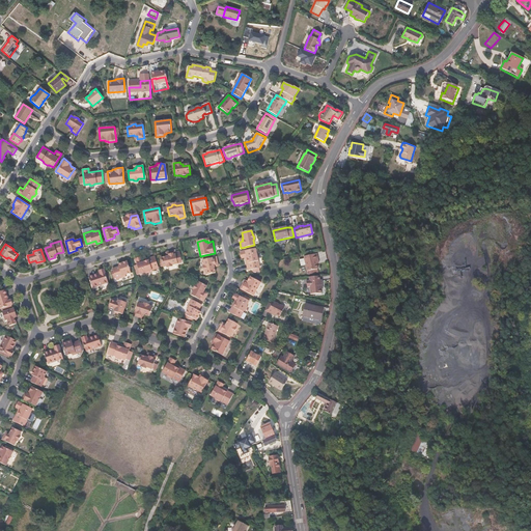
[(246,263),(248,271),(259,269),(258,260),(258,259),(257,255),(256,254),(255,249),(240,253),(241,259),(247,258),(247,259),(246,259),(247,263),(246,263)]
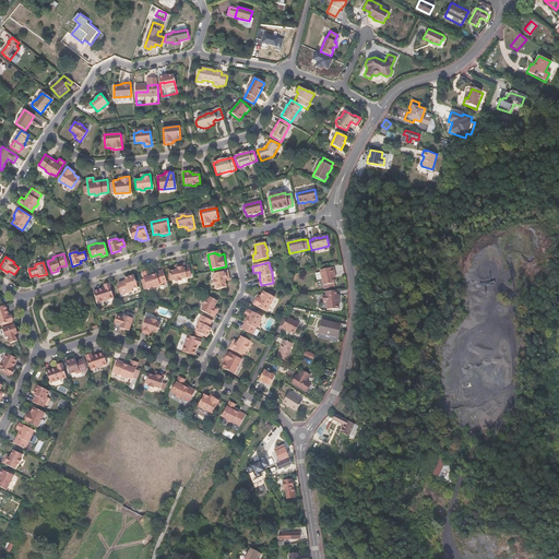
[(185,264),(177,266),(178,269),(175,270),(176,271),(169,272),(171,283),(176,282),(177,283),(180,282),(181,281),(188,278),(185,264)]
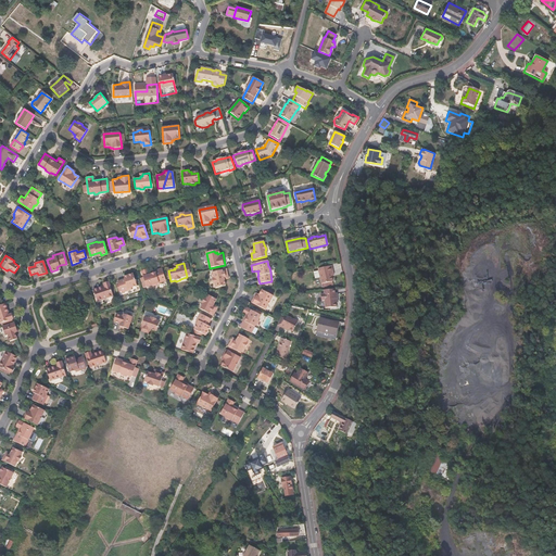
[(321,285),(332,281),(331,276),(331,274),(333,274),(331,266),(318,269),(321,285)]
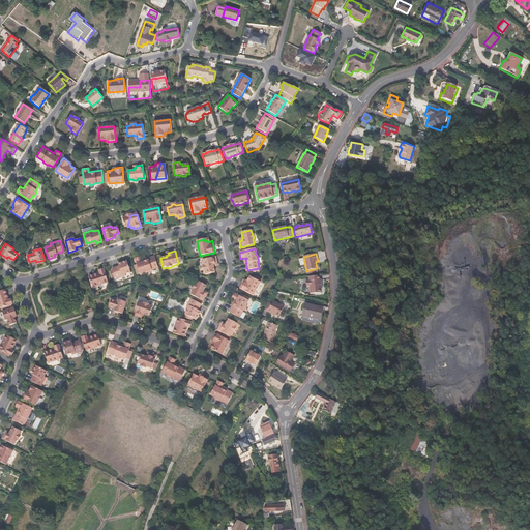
[(158,269),(154,257),(142,261),(140,258),(135,259),(140,274),(144,273),(146,273),(149,272),(150,271),(158,269)]
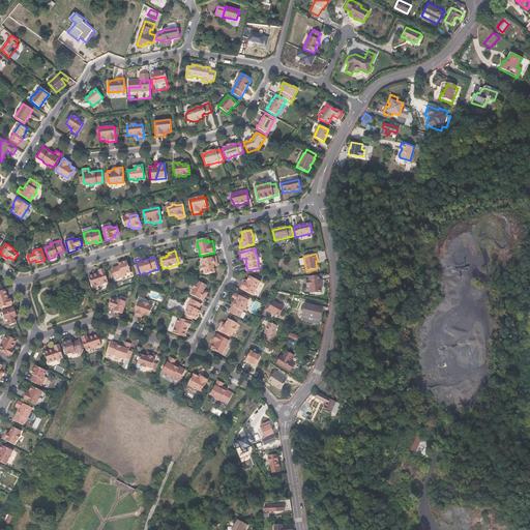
[(213,267),(215,267),(214,264),(217,264),(215,257),(203,260),(204,265),(203,267),(204,269),(205,271),(206,275),(215,273),(213,267)]
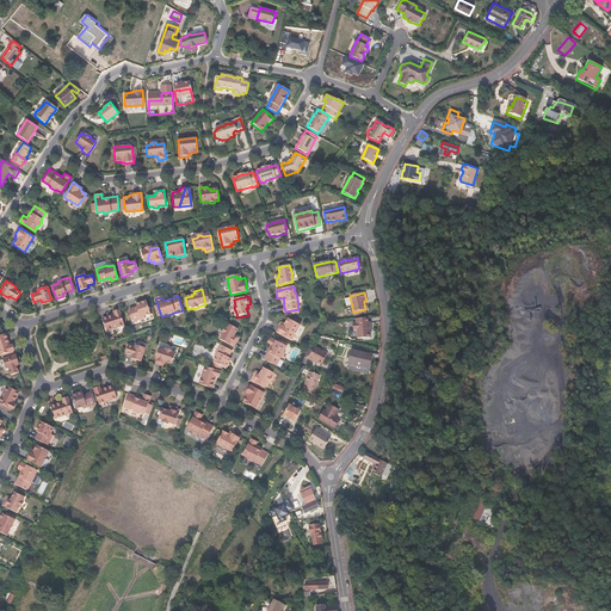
[(129,309),(131,315),(134,322),(144,319),(143,318),(150,315),(146,302),(140,304),(140,307),(136,308),(133,308),(129,309)]
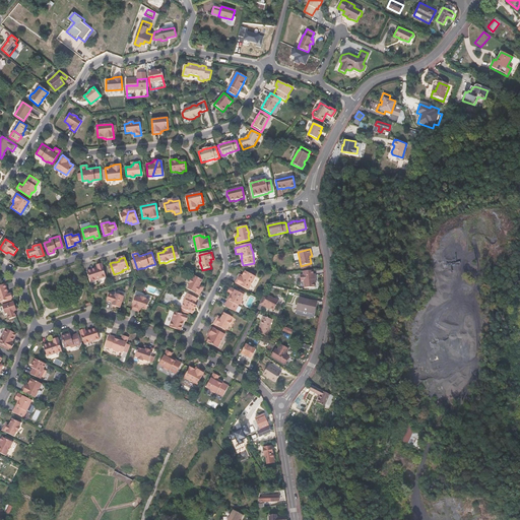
[(106,276),(102,263),(96,264),(98,267),(87,270),(91,281),(106,276)]
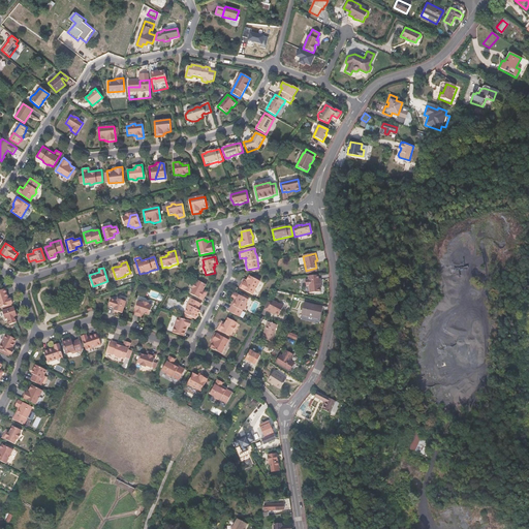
[(246,281),(245,280),(244,282),(242,282),(239,288),(252,296),(259,282),(258,282),(253,279),(248,276),(246,281)]
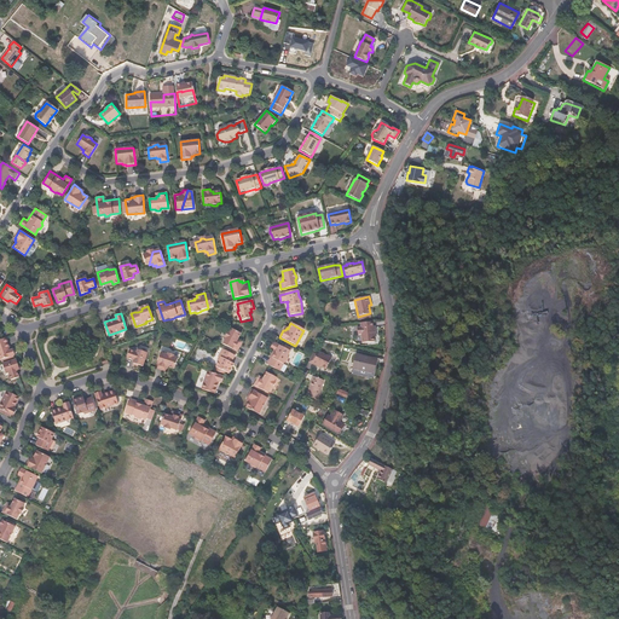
[(374,328),(372,323),(360,324),(362,328),(358,329),(358,335),(362,335),(363,343),(375,342),(374,339),(374,334),(376,334),(375,327),(374,328)]
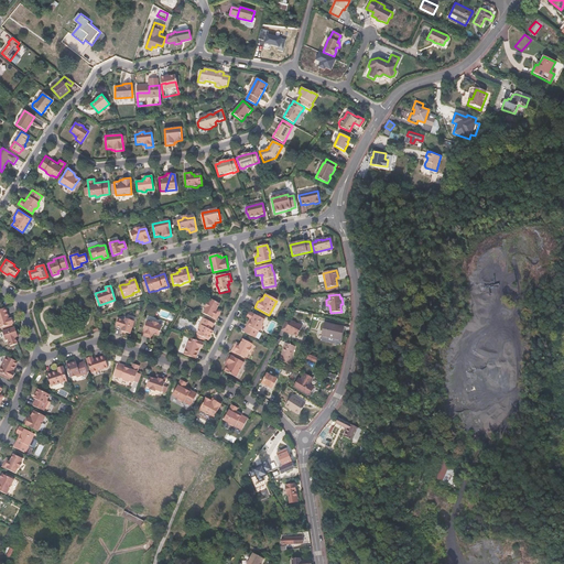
[(216,321),(219,314),(216,313),(218,311),(216,310),(219,304),(210,300),(208,304),(207,304),(205,307),(206,310),(203,314),(216,321)]
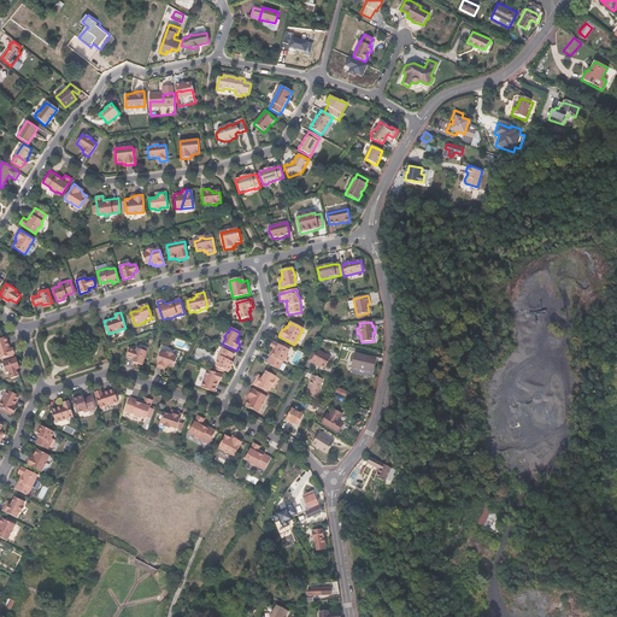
[(10,347),(6,336),(0,338),(0,358),(13,354),(15,353),(12,348),(10,348),(9,350),(9,347),(10,347)]
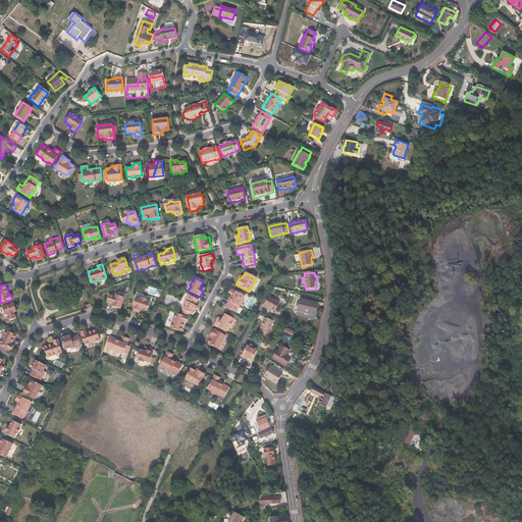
[(242,301),(245,297),(230,290),(227,295),(232,298),(231,299),(230,299),(228,302),(227,302),(224,308),(236,313),(239,306),(241,306),(243,303),(242,301)]
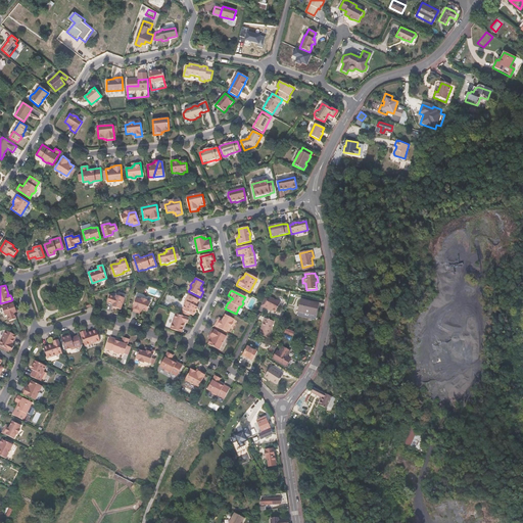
[(115,297),(109,295),(107,301),(113,304),(112,306),(121,310),(125,297),(116,295),(115,297)]
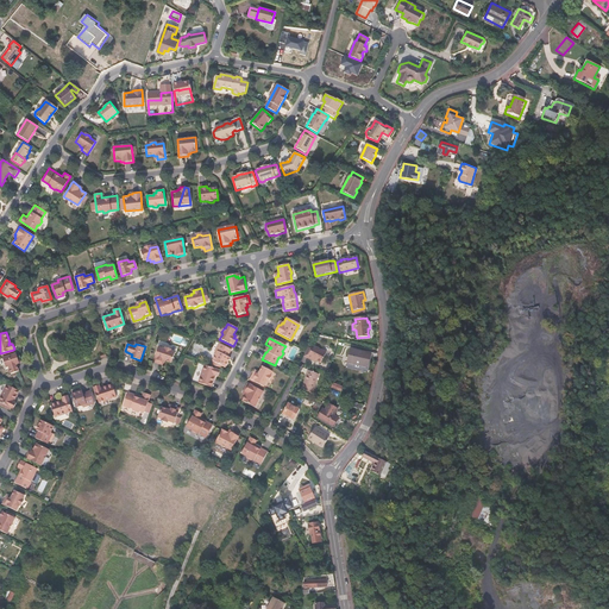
[(221,366),(224,369),(227,362),(225,360),(227,357),(231,351),(219,344),(214,355),(215,356),(212,362),(213,362),(221,366)]
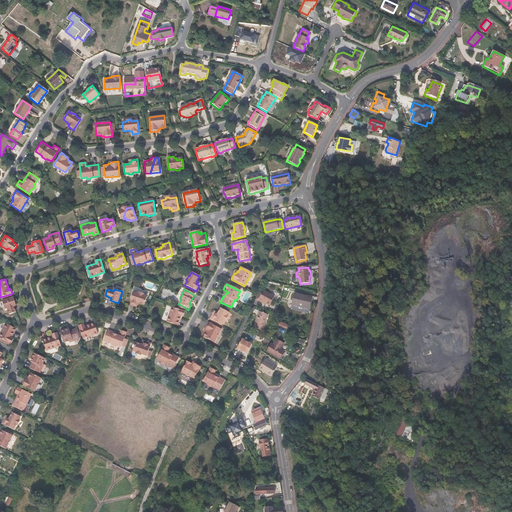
[(260,300),(265,291),(264,290),(263,292),(260,290),(257,295),(256,298),(260,300)]
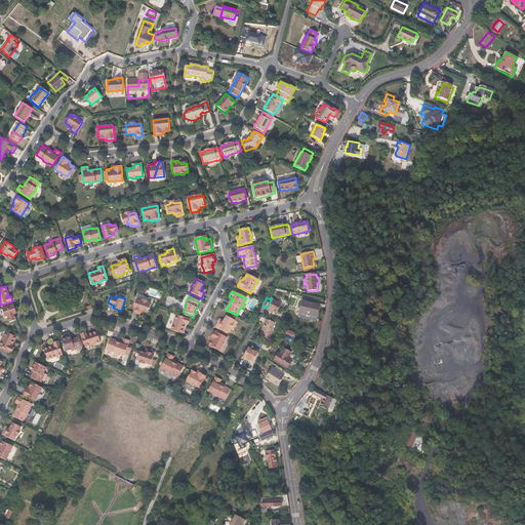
[(282,304),(272,298),(267,308),(270,310),(271,309),(274,310),(277,313),(282,304)]
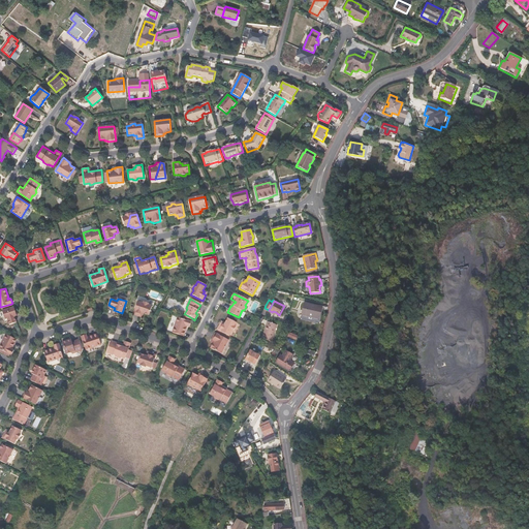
[(133,314),(139,316),(141,314),(143,315),(144,313),(149,315),(153,306),(149,305),(148,304),(145,303),(144,303),(137,302),(133,314)]
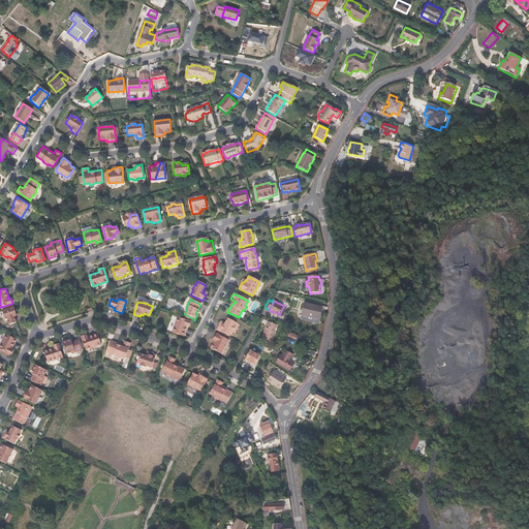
[(317,320),(320,309),(311,307),(311,306),(303,304),(300,315),(317,320)]
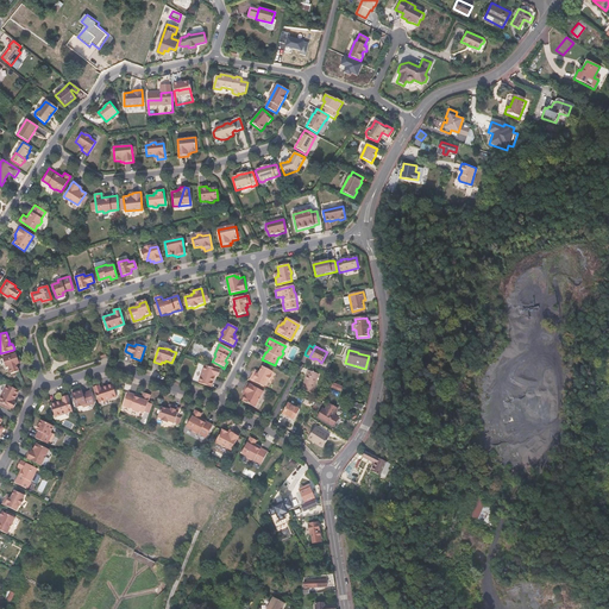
[(19,363),(16,353),(2,358),(6,368),(8,366),(11,374),(19,371),(16,364),(19,363)]
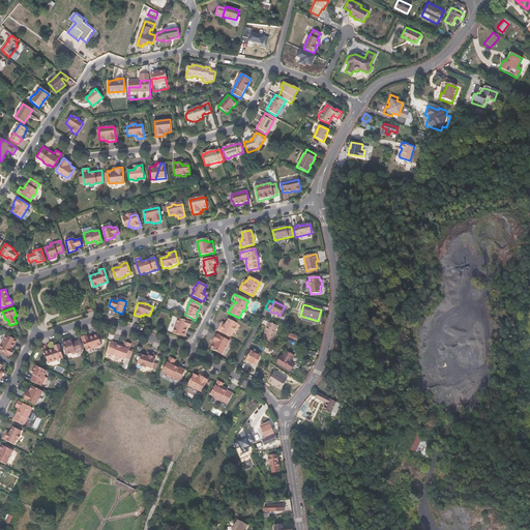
[(189,328),(190,323),(177,319),(172,334),(182,339),(185,329),(185,327),(189,328)]
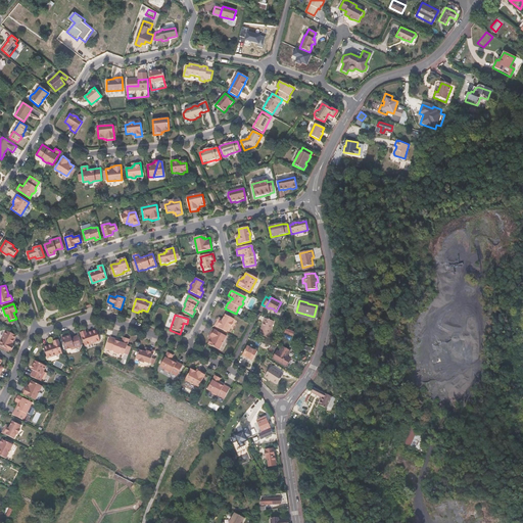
[(222,320),(221,319),(220,322),(217,321),(214,326),(226,333),(228,328),(230,327),(231,324),(231,322),(233,319),(225,315),(222,320)]
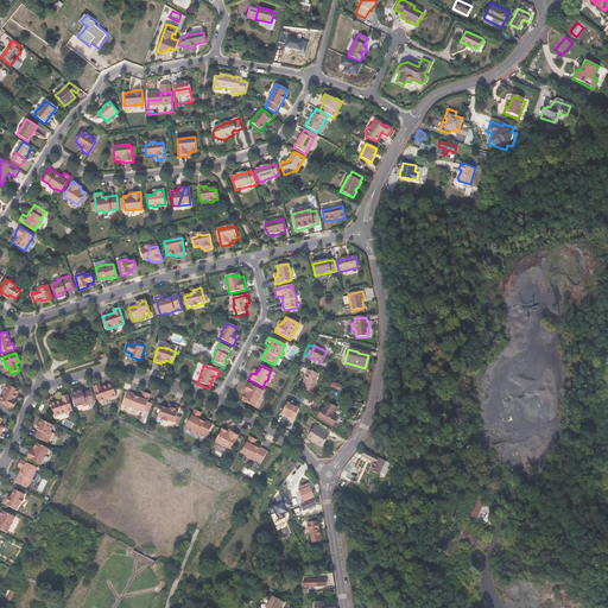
[(314,392),(320,373),(308,369),(302,388),(314,392)]
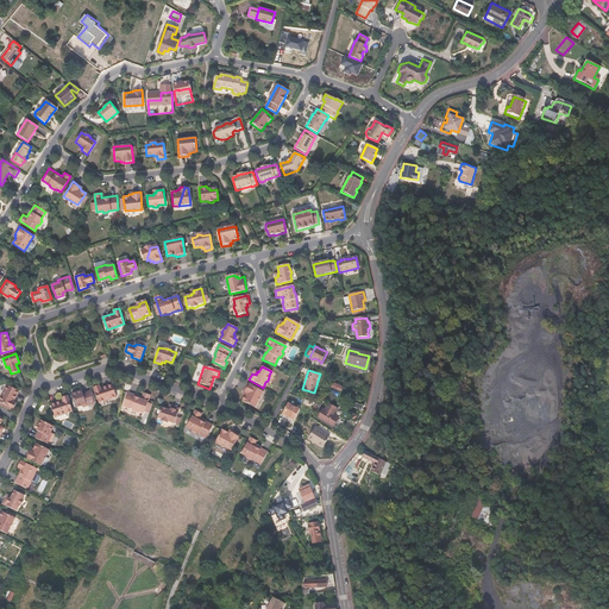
[(100,388),(99,384),(94,387),(99,402),(117,396),(112,383),(100,388)]
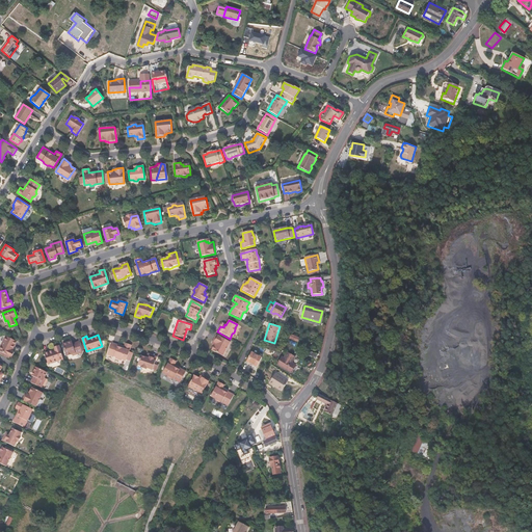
[(11,351),(17,341),(6,336),(0,347),(0,350),(0,351),(0,354),(8,358),(10,355),(11,356),(14,352),(11,351)]
